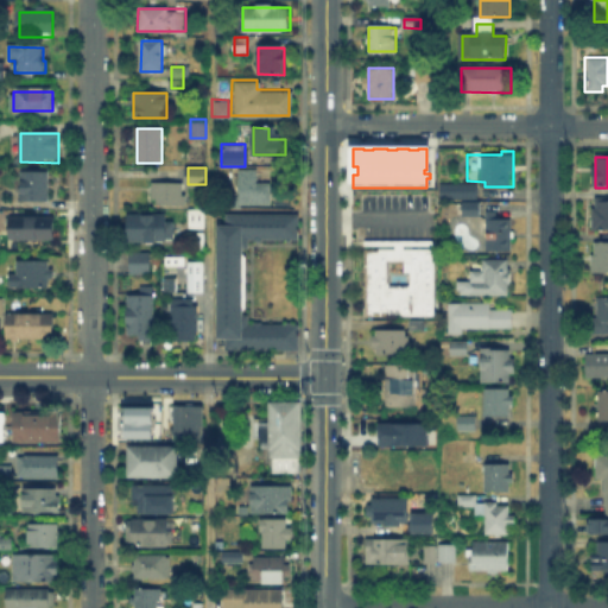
[(50,172),(49,202),(21,202),(21,172),(50,172)]
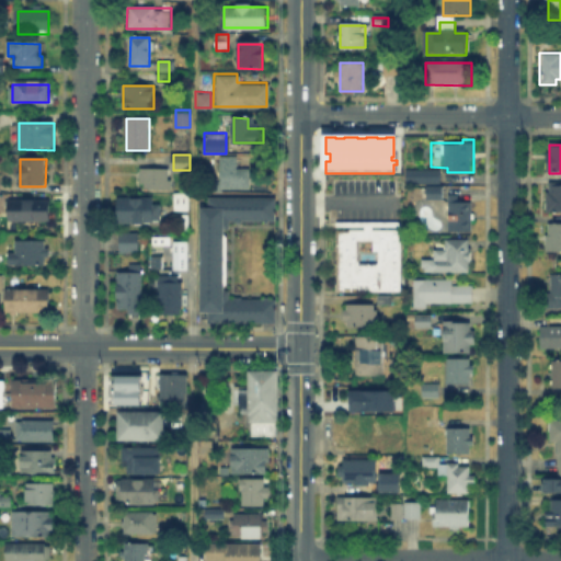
[(238,161),(238,170),(250,170),(250,189),(221,189),(222,161),(238,161)]
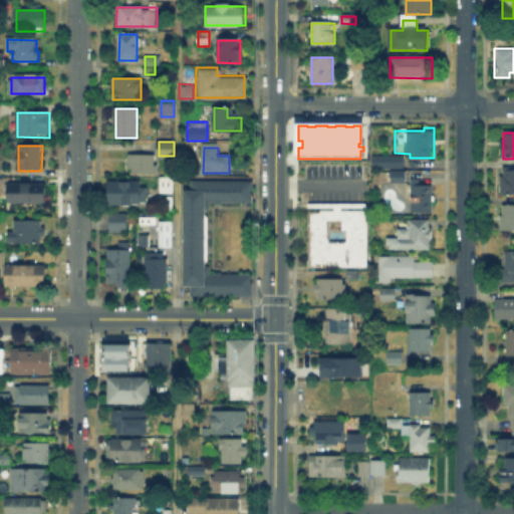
[(130,173),(131,154),(154,154),(153,173),(130,173)]
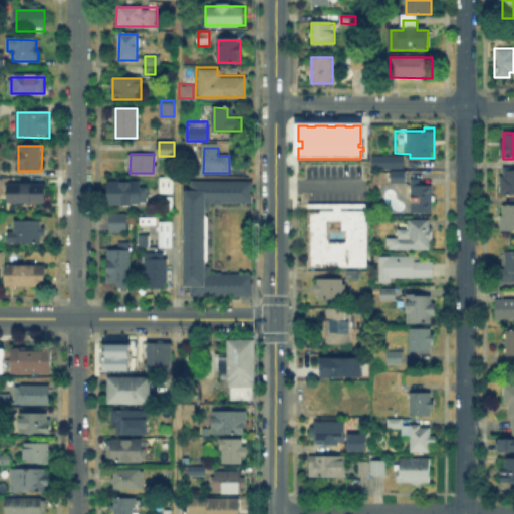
[(372,168),(372,157),(405,157),(405,168),(372,168)]
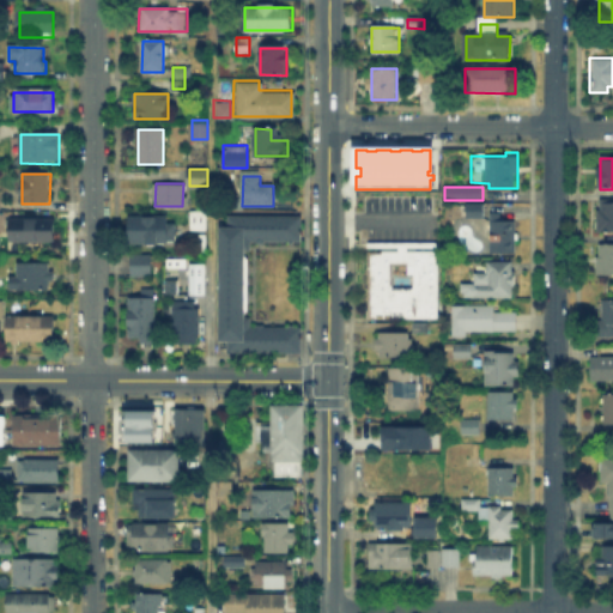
[(480,217),(480,202),(462,202),(462,217),(480,217)]
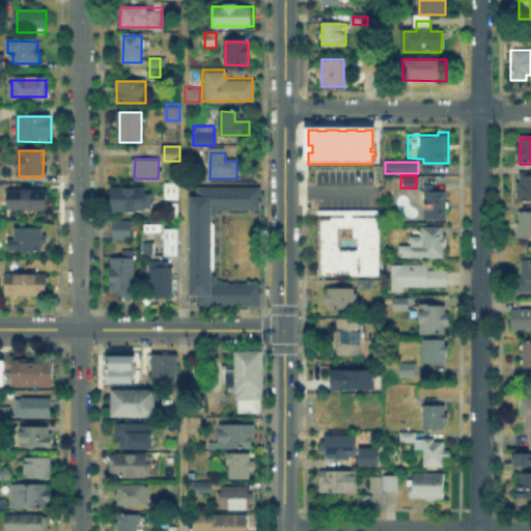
[(530,176),(530,201),(519,201),(519,176),(530,176)]
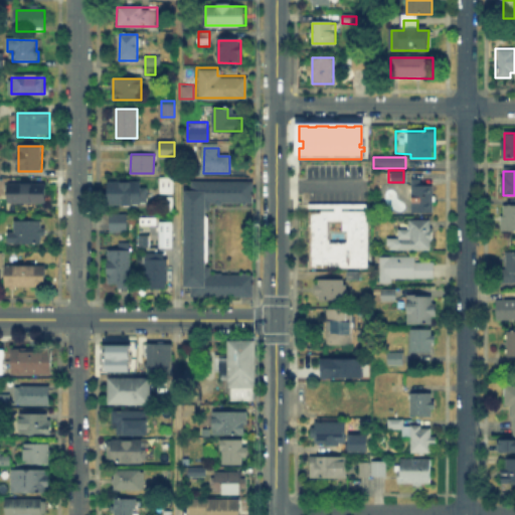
[(174,179),(174,191),(162,191),(162,179),(174,179)]
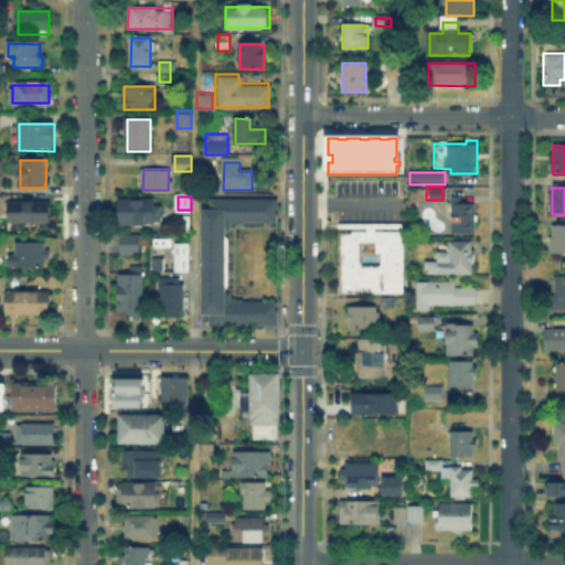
[(120,225),(120,200),(157,200),(157,225),(120,225)]
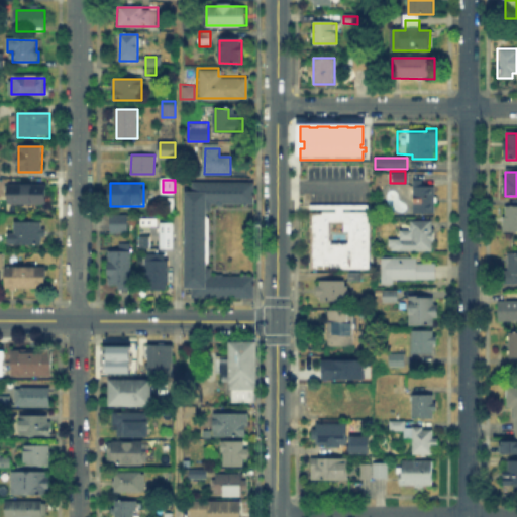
[(253,184),(253,205),(207,205),(207,276),(253,277),(253,298),(194,298),(194,287),(186,287),(187,193),(193,193),(193,183),(253,184)]
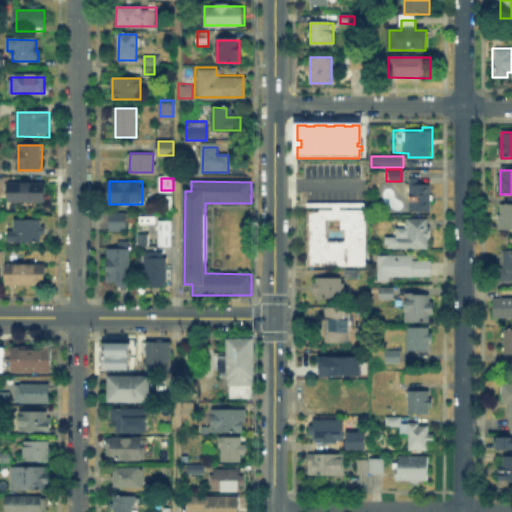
[(404,200),(404,182),(423,182),(423,186),(432,186),(432,211),(409,211),(409,200),(404,200)]
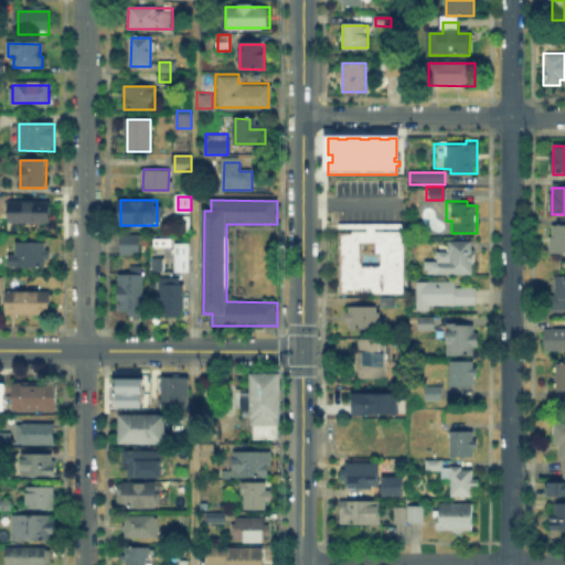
[(49,205),(49,224),(11,223),(11,205),(49,205)]
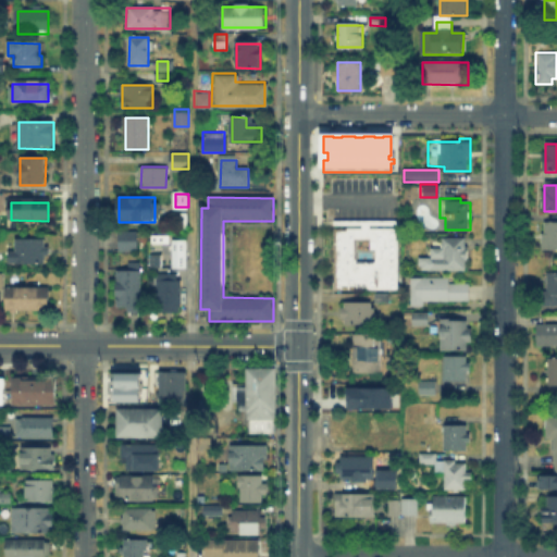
[(556,225),(556,251),(544,251),(544,225),(556,225)]
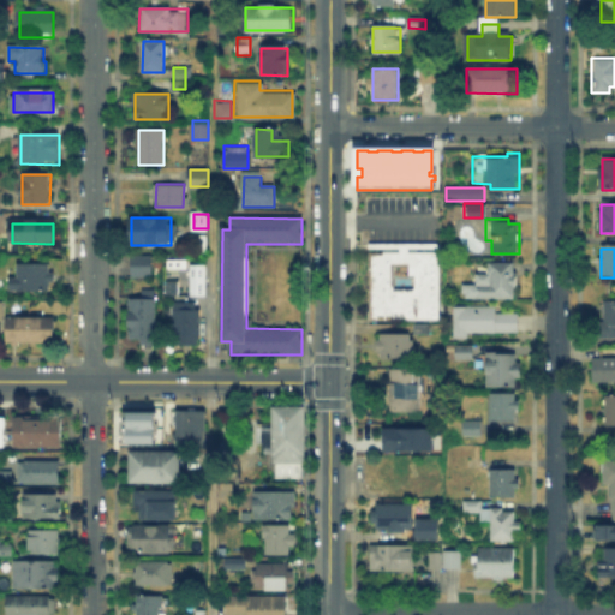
[(133,276),(133,256),(151,256),(151,276),(133,276)]
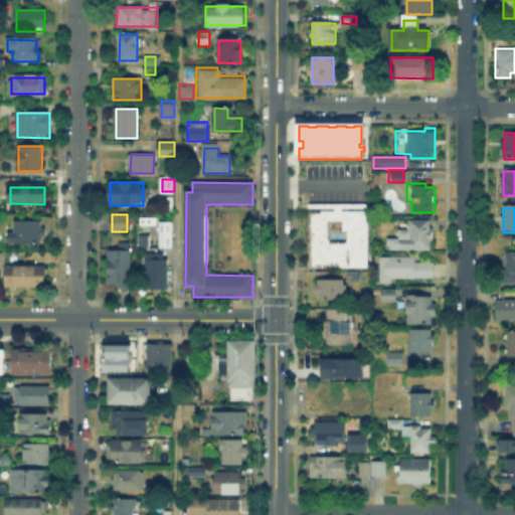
[(310,268),(310,214),(367,214),(366,268),(310,268)]
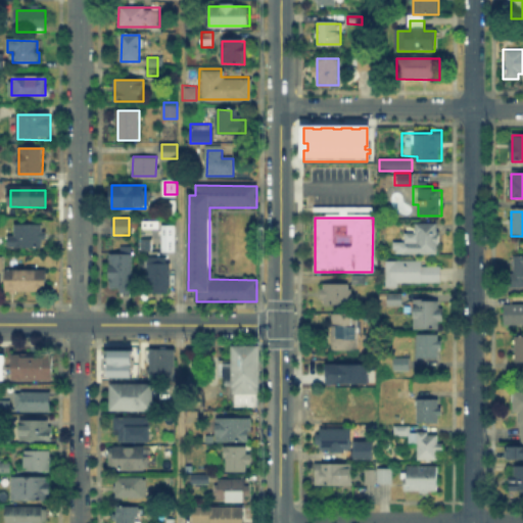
[(438,254),(403,254),(403,235),(416,235),(416,225),(438,225),(438,254)]
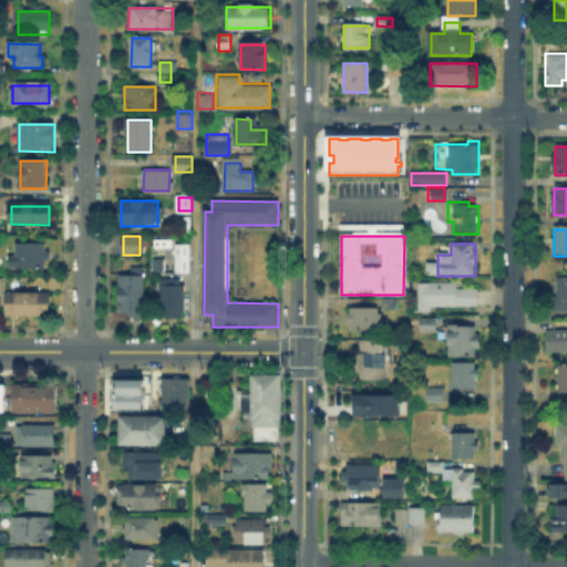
[(17,268),(9,268),(9,257),(17,257),(17,245),(45,245),(45,268),(17,268)]
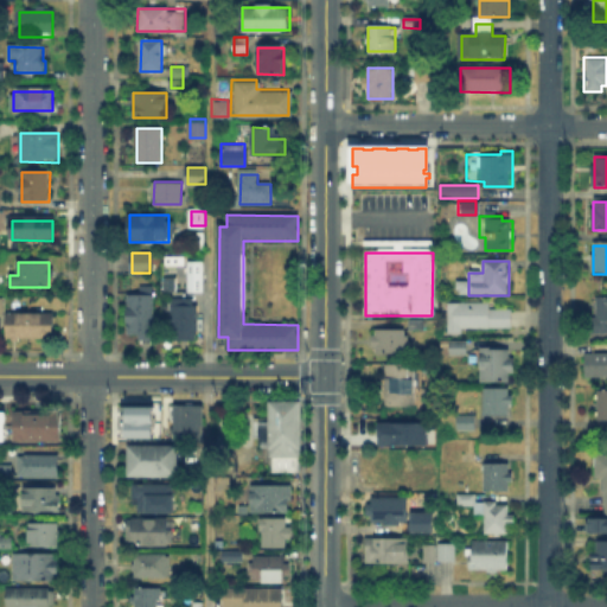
[(190,268),(202,268),(202,292),(190,292),(190,268)]
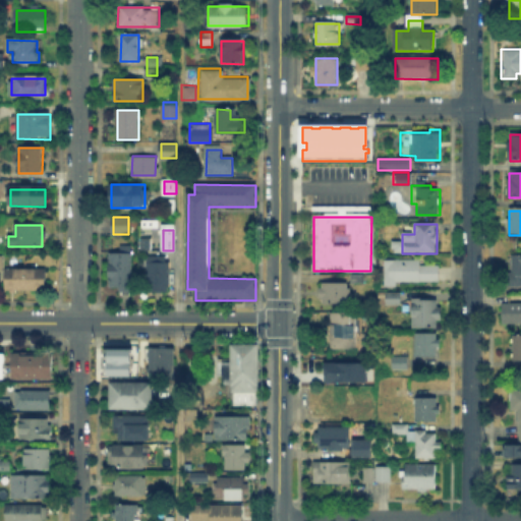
[(139,251),(139,235),(152,235),(152,251),(139,251)]
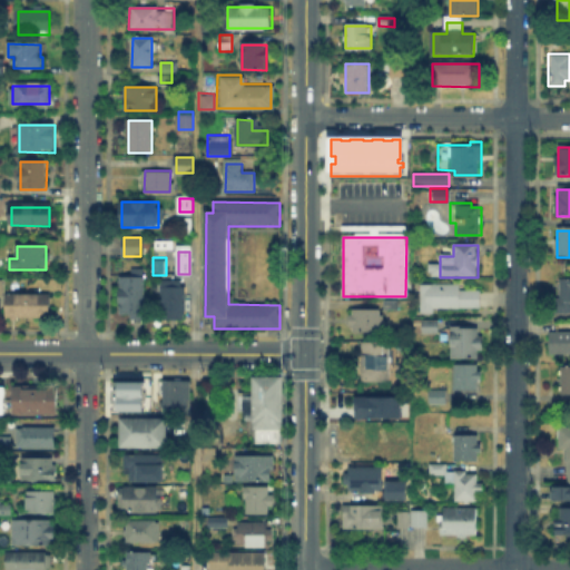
[(118,276),(146,276),(146,318),(118,318),(118,276)]
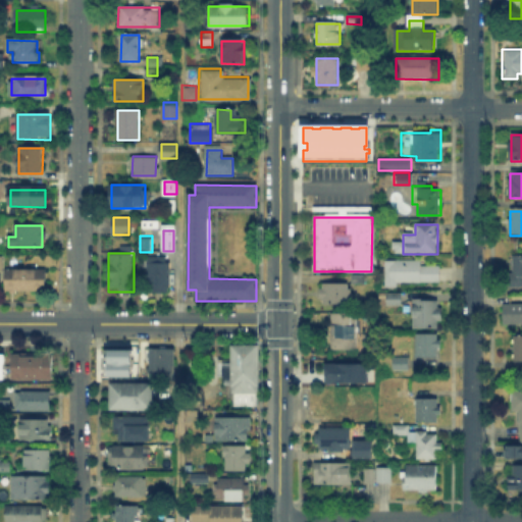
[(512,258),(521,258),(521,289),(511,289),(512,258)]
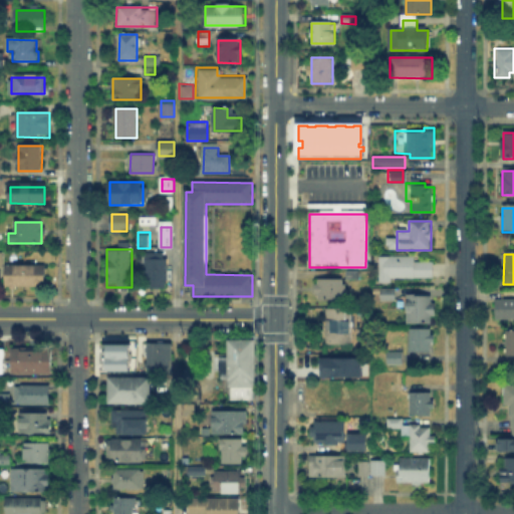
[(147,287),(147,255),(167,255),(167,288),(147,287)]
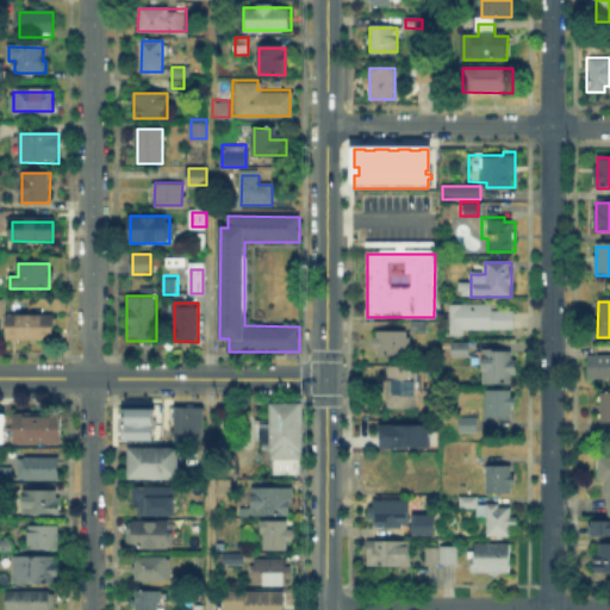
[(492,305),(492,312),(514,313),(514,329),(492,329),(492,331),(449,331),(449,305),(492,305)]
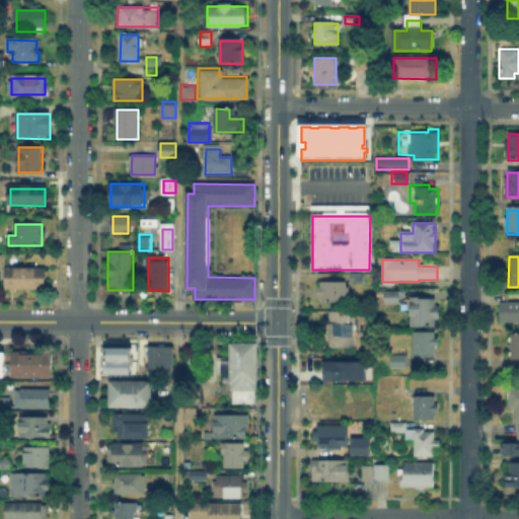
[(46,270),(46,291),(7,291),(7,270),(46,270)]
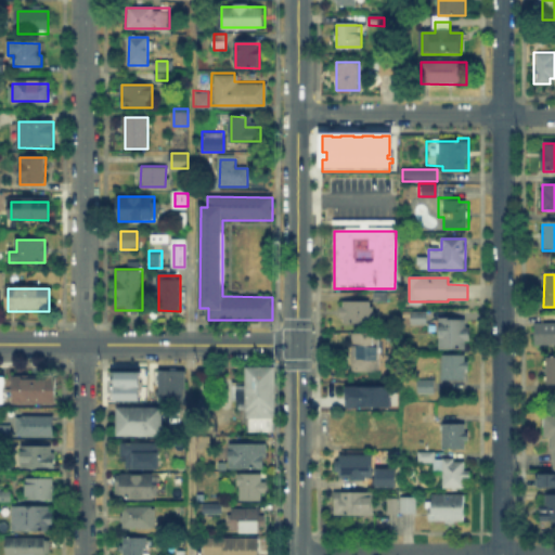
[(341,304),(373,304),(373,323),(341,323),(341,304)]
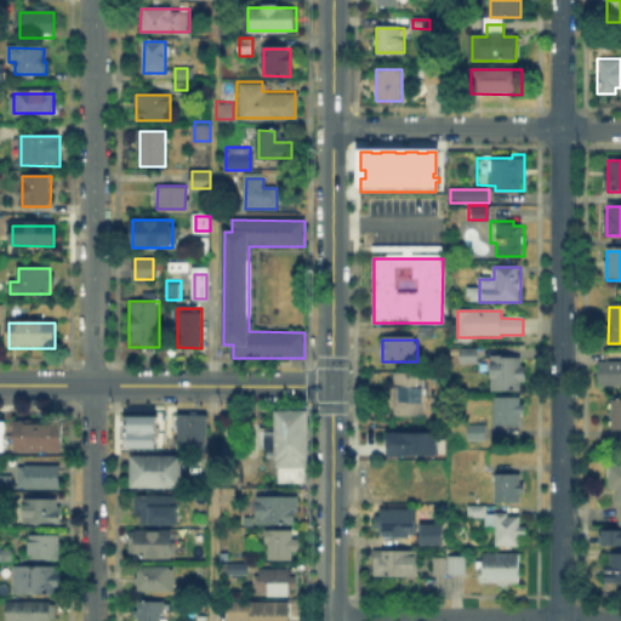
[(460,374),(460,349),(477,349),(477,374),(460,374)]
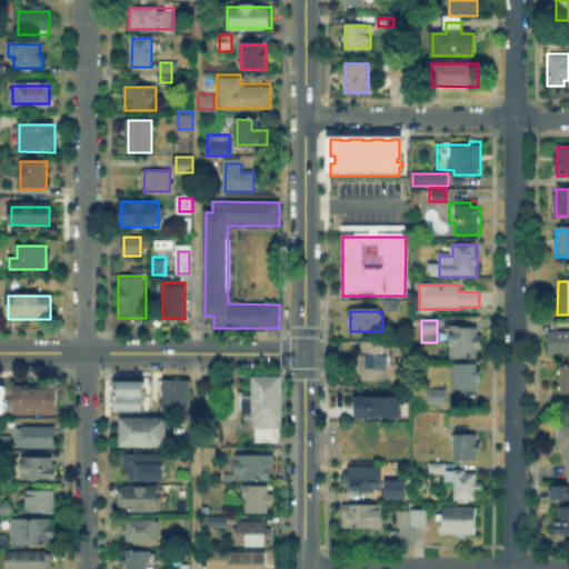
[(481,329),(481,359),(451,359),(451,329),(481,329)]
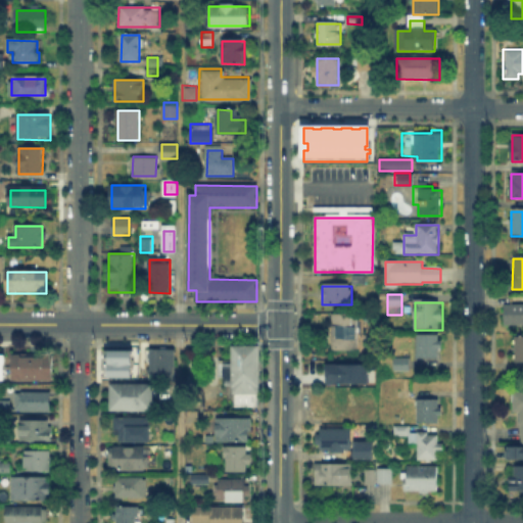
[(522,306),(522,325),(505,325),(505,306),(522,306)]
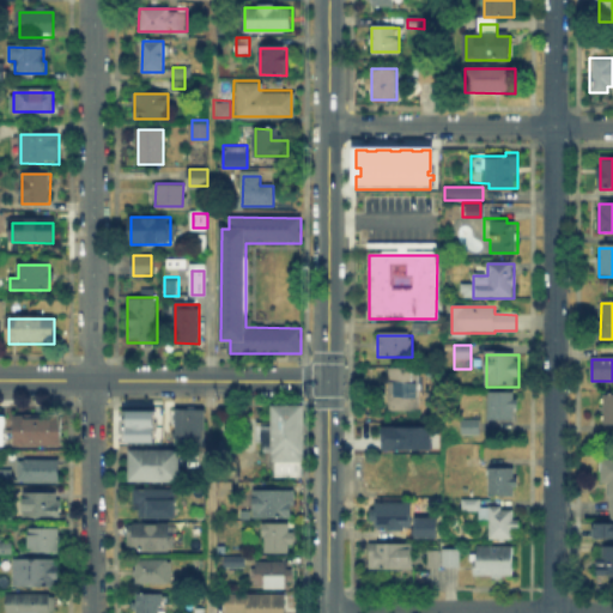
[(389,410),(389,368),(426,368),(426,410),(389,410)]
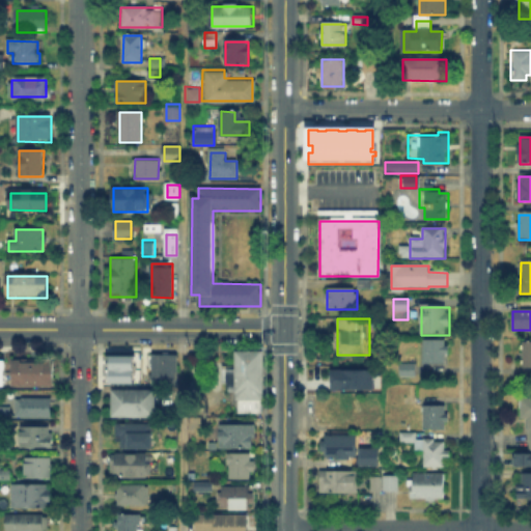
[(530,365),(530,339),(519,339),(519,365),(530,365)]
